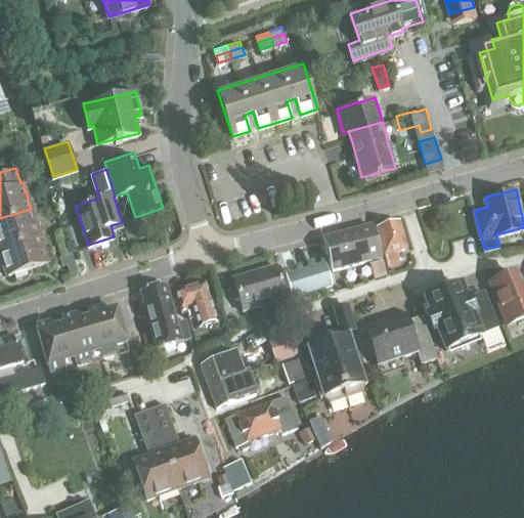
[(0,247),(39,234),(31,209),(0,218),(0,247)]
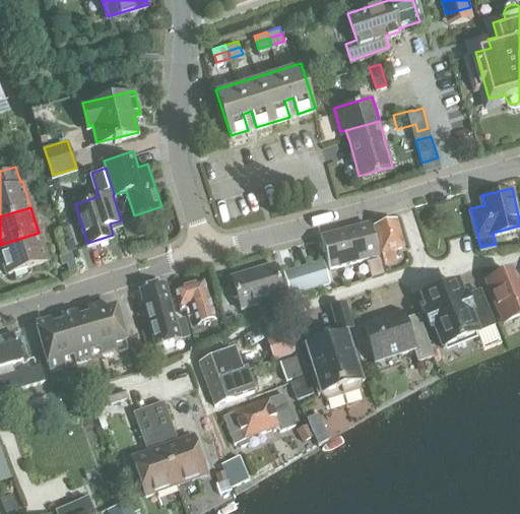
[(393,247),(404,243),(396,216),(373,223),(385,261),(397,257),(393,247)]
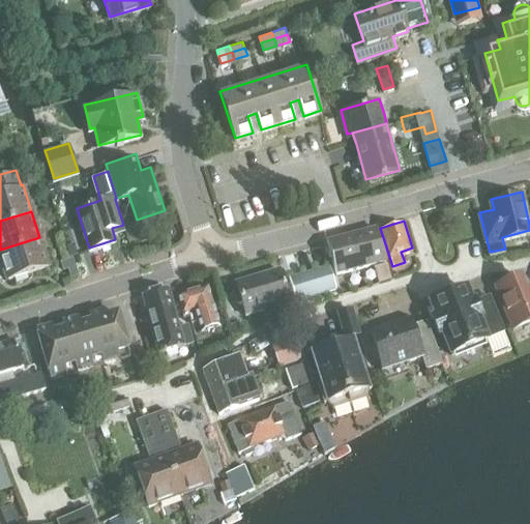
[(336,271),(384,258),(375,224),(327,237),(336,271)]
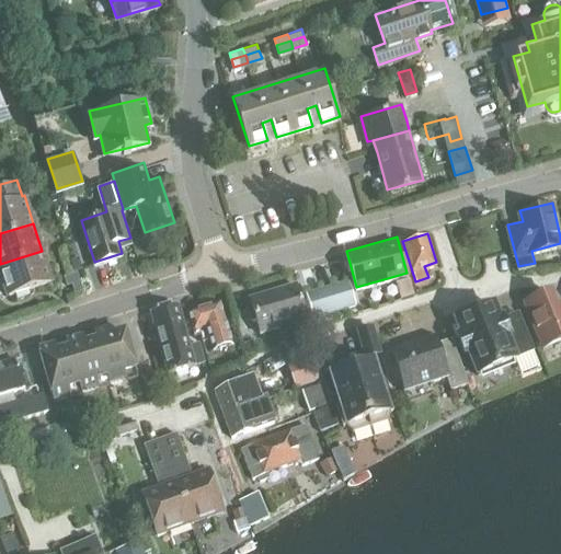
[(0,268),(8,292),(50,278),(42,251),(0,264),(0,268)]
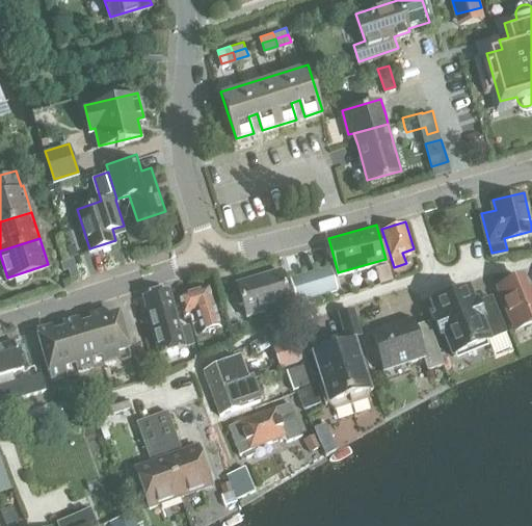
[(75,241),(68,243),(71,254),(78,251),(75,241)]
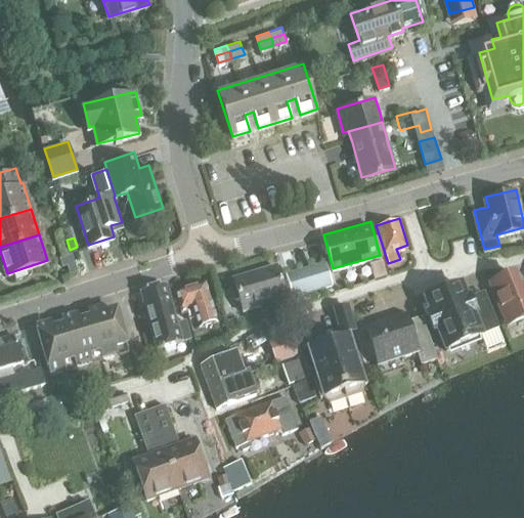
[(72,251),(59,255),(62,263),(75,259),(72,251)]
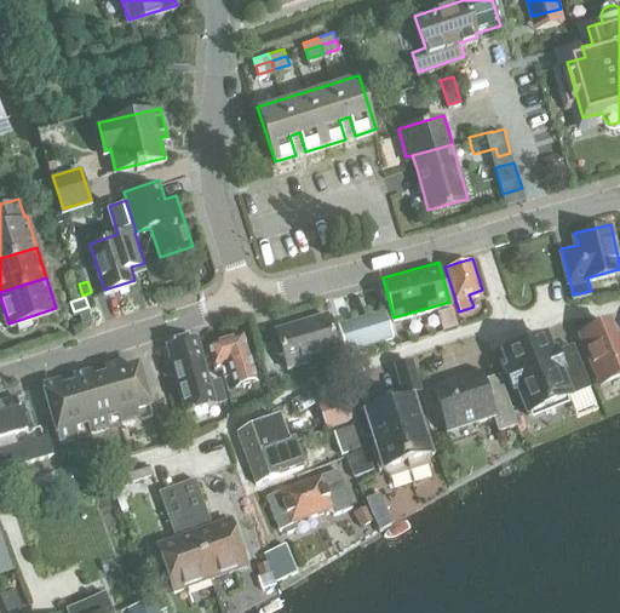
[(344,348),(392,334),(385,308),(337,322),(344,348)]
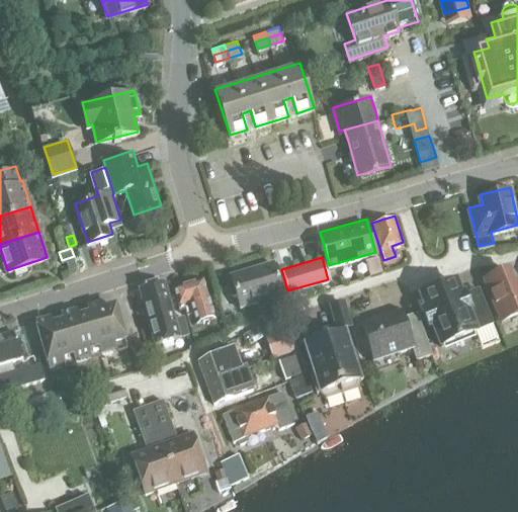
[(279,292),(283,291),(273,259),(231,272),(233,280),(228,282),(231,293),(236,291),(240,305),(257,300),(259,306),(281,300),(279,292)]
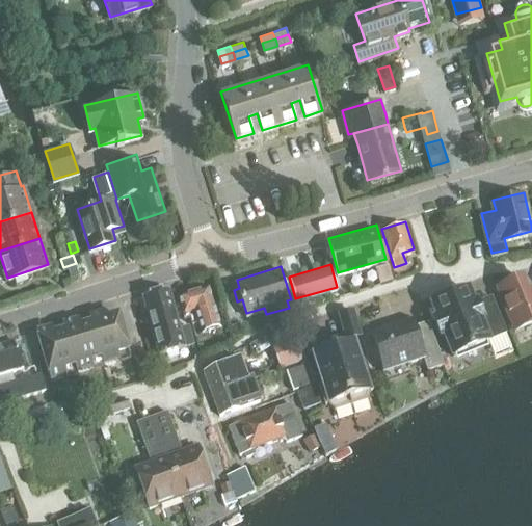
[(522,273),(497,284),(505,305),(505,307),(506,307),(514,327),(531,319),(531,284),(527,287),(522,273)]
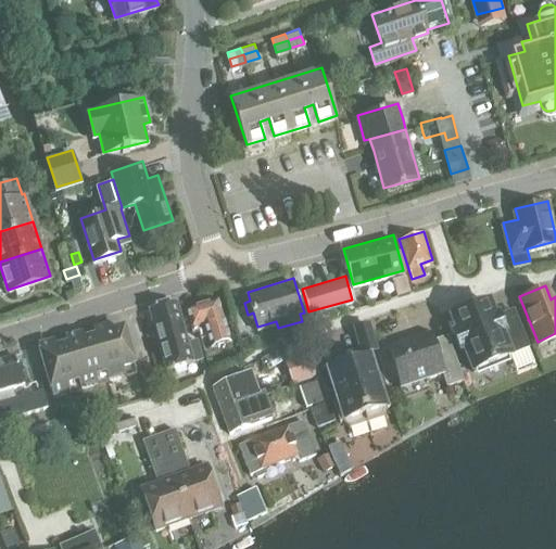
[(166,368),(194,359),(193,358),(203,356),(198,336),(188,339),(176,297),(148,306),(166,368)]
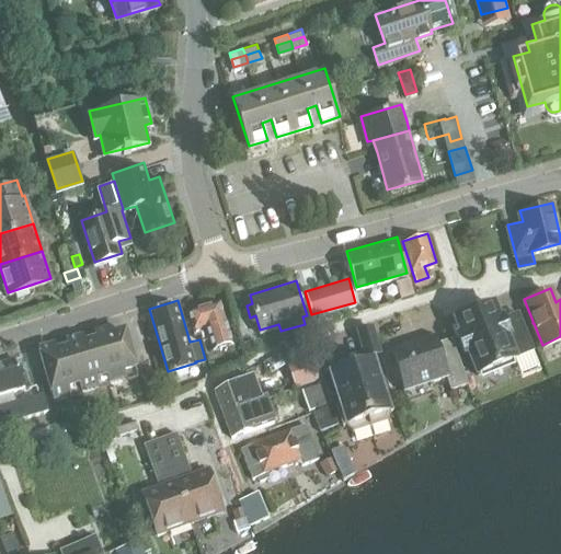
[(219,300),(187,309),(194,332),(207,329),(212,346),(220,351),(229,349),(231,345),(219,300)]
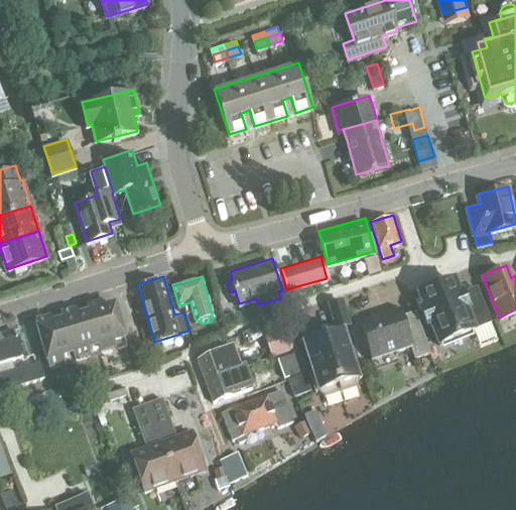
[(459,291),(454,277),(418,291),(424,305),(420,306),(426,322),(430,321),(439,341),(474,327),(473,326),(490,319),(478,289),(465,294),(463,289),(459,291)]
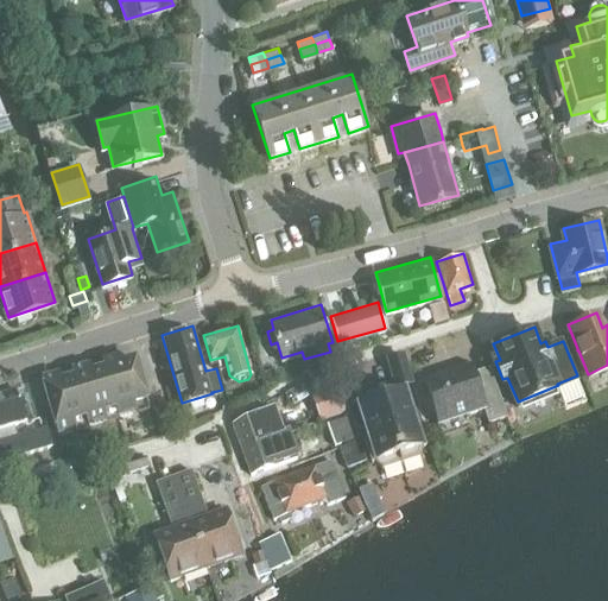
[(119,352),(101,358),(103,365),(115,404),(118,412),(137,406),(134,399),(146,394),(134,355),(121,359),(119,352)]
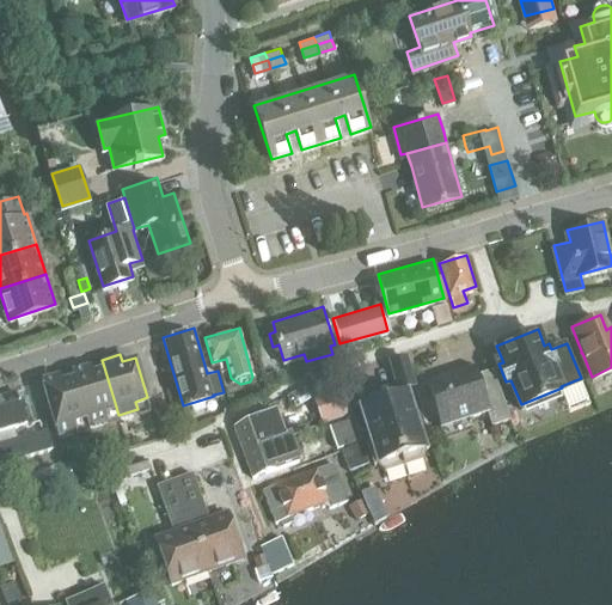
[(415,382),(407,354),(390,359),(398,386),(415,382)]
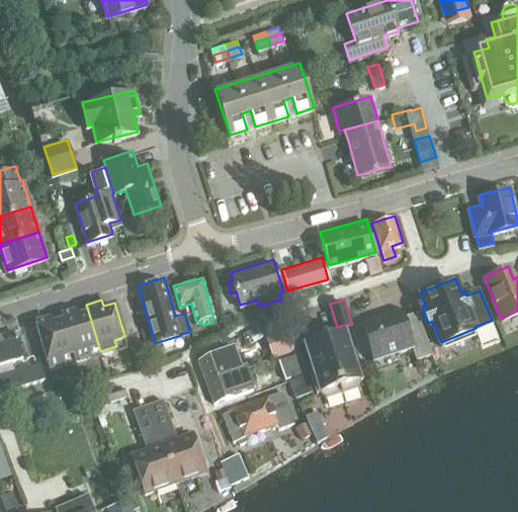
[(61,312),(63,318),(73,352),(75,358),(90,353),(88,347),(98,344),(88,311),(78,314),(76,307),(61,312)]
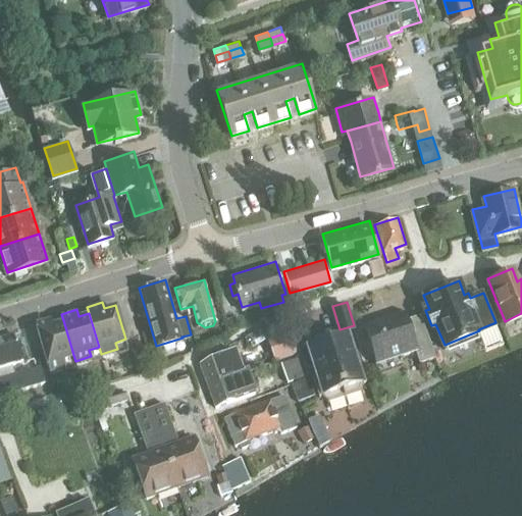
[(419,360),(435,354),(421,310),(406,315),(404,309),(363,323),(376,361),(415,348),(419,360)]
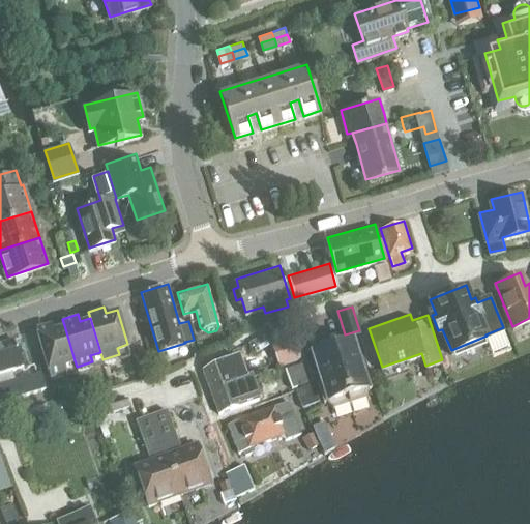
[(239,318),(230,320),(233,331),(242,329),(239,318)]
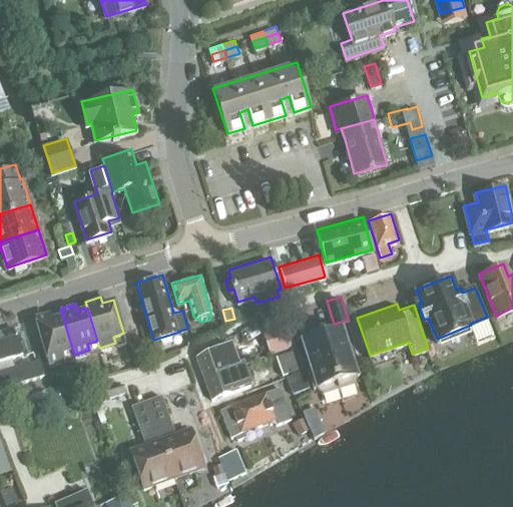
[(62,351),(72,349),(62,315),(52,318),(50,312),(35,316),(48,362),(64,358),(62,351)]
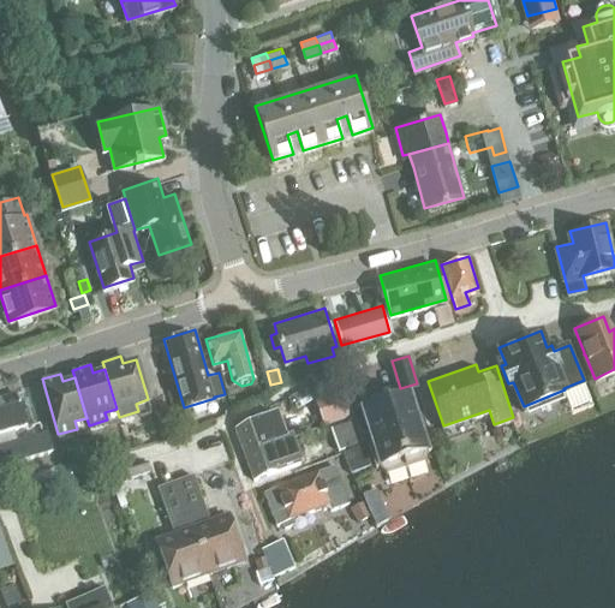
[(329,374),(311,380),(316,391),(334,383),(330,375),(329,374)]
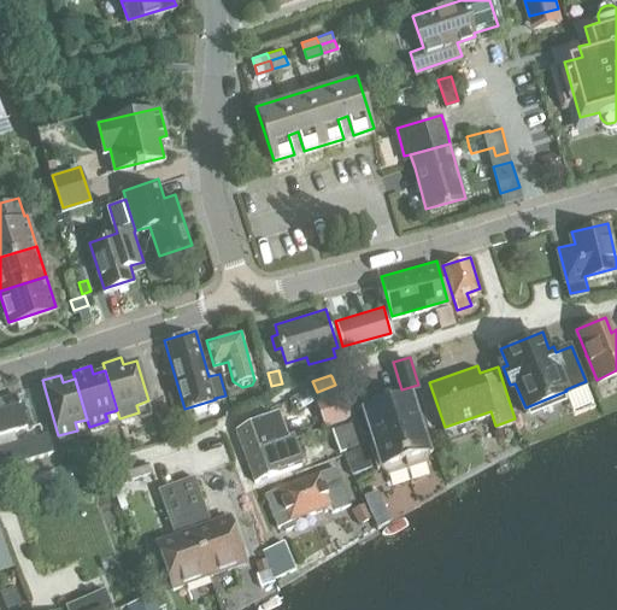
[(341,381),(344,387),(351,408),(352,408),(366,403),(357,376),(341,381)]
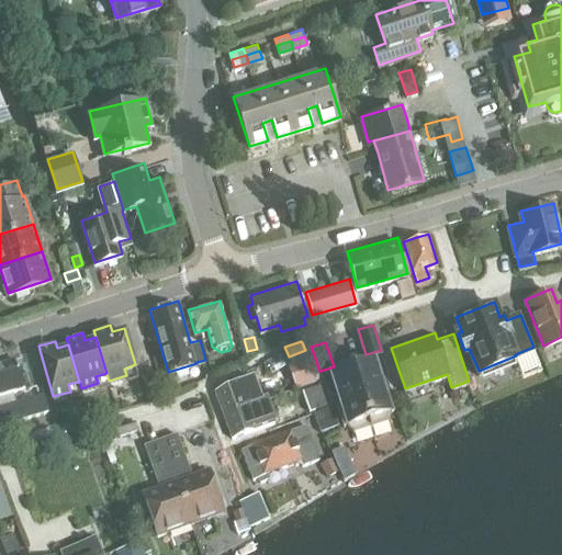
[(319,371),(313,352),(288,361),(296,384),(323,374),(321,371),(319,371)]
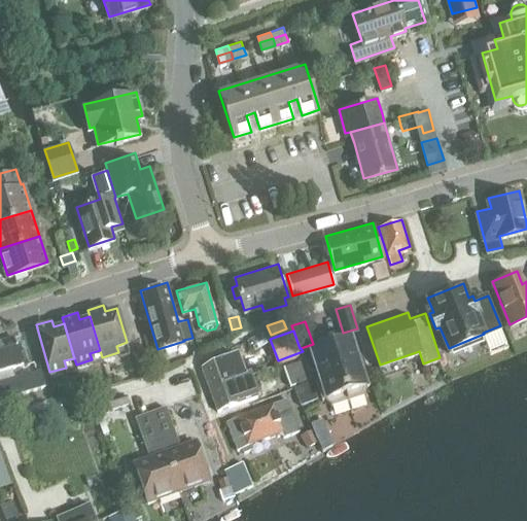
[(0,337),(0,378),(14,374),(12,366),(24,362),(23,362),(28,360),(24,347),(20,349),(14,334),(0,337)]
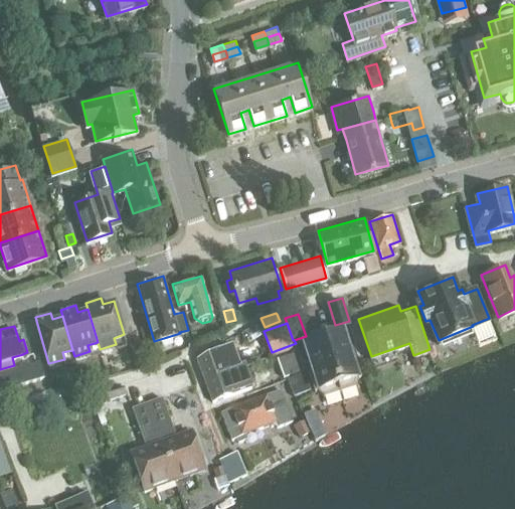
[(341,332),(321,338),(336,391),(348,387),(352,379),(359,377),(353,358),(349,359),(341,332)]
